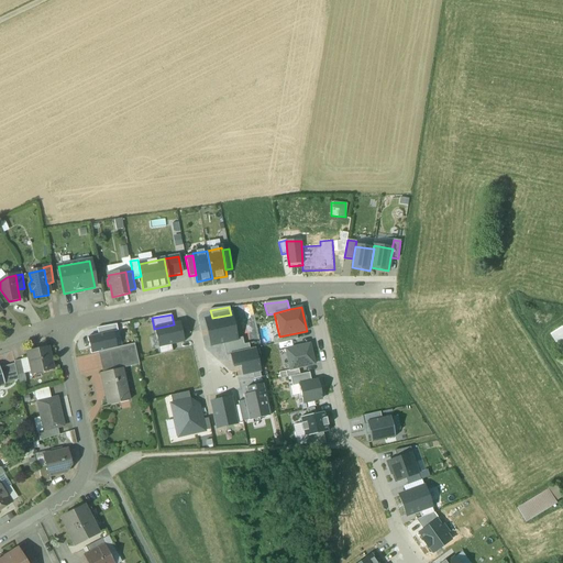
[(212,318),(206,320),(211,345),(223,343),(236,340),(231,315),(212,318)]
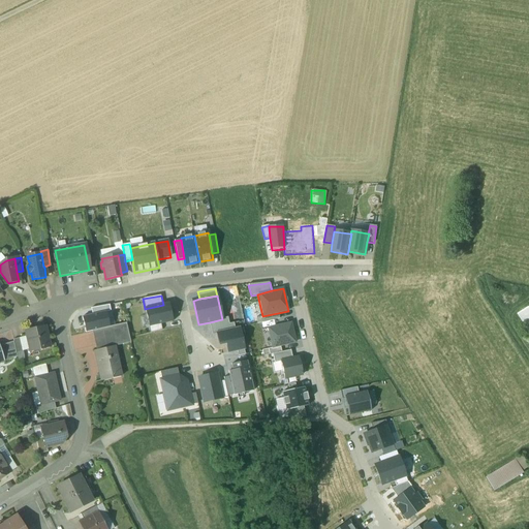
[(163,305),(145,309),(149,328),(161,325),(174,321),(168,304),(163,305)]
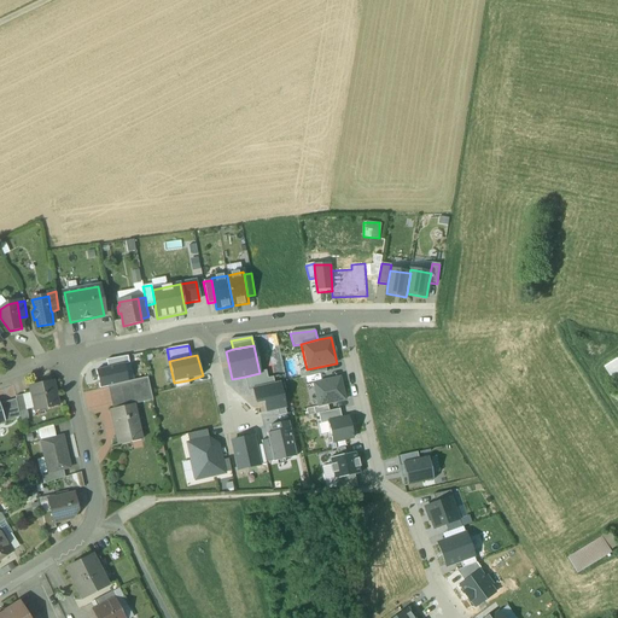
[(106,362),(109,369),(124,366),(129,365),(127,357),(106,362)]
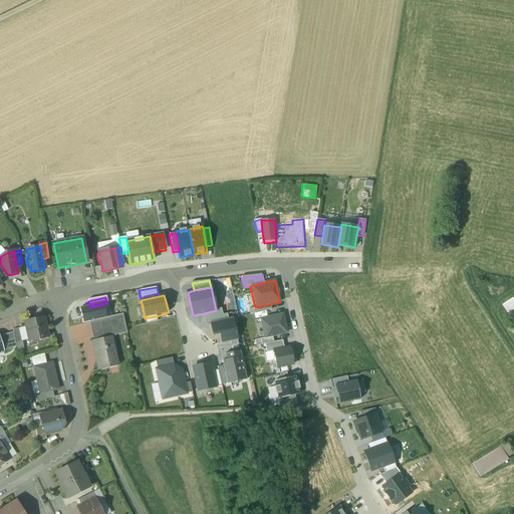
[(513,298),(503,305),(513,321),(513,298)]
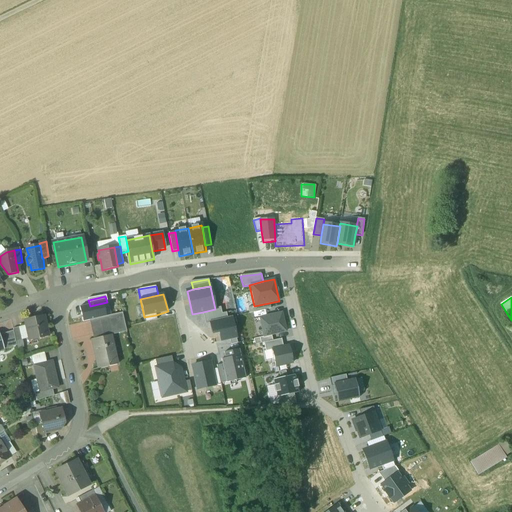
[(83,322),(89,321),(103,318),(106,317),(103,303),(90,306),(80,309),(83,322)]
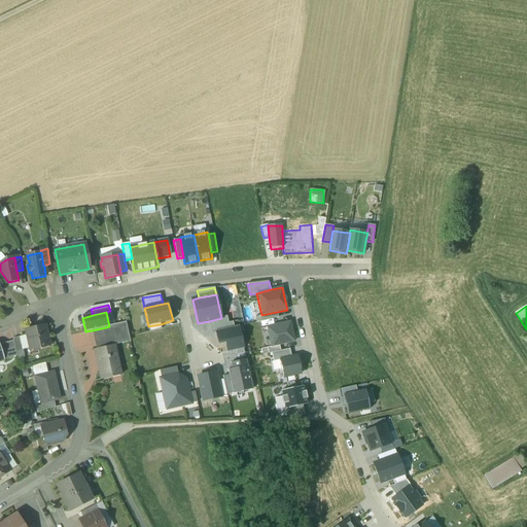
[(255,317),(256,323),(278,318),(277,312),(261,315),(255,317)]
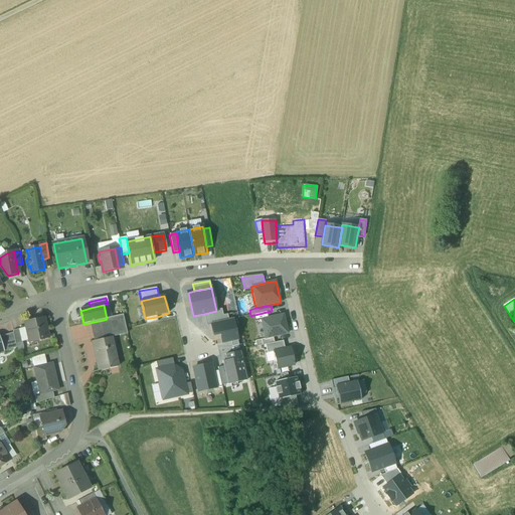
[(204,314),(206,320),(223,316),(222,310),(216,311),(204,314)]
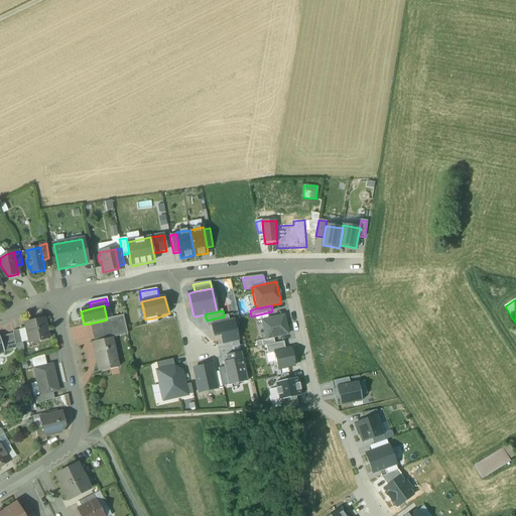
[(107,319),(104,320),(107,334),(126,330),(123,315),(107,319)]
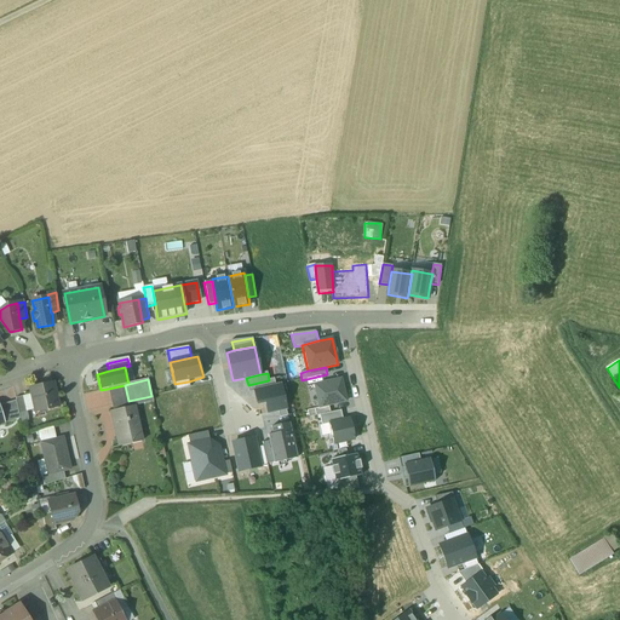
[(269,380),(248,385),(250,394),(254,392),(254,391),(276,386),(274,379),(269,380)]
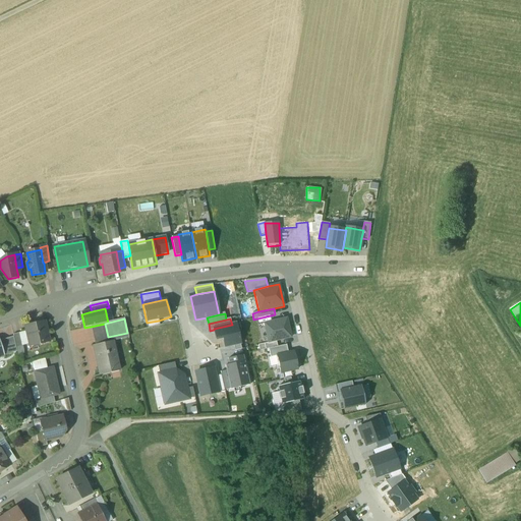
[(264,325),(268,344),(276,342),(290,339),(286,320),(264,325)]
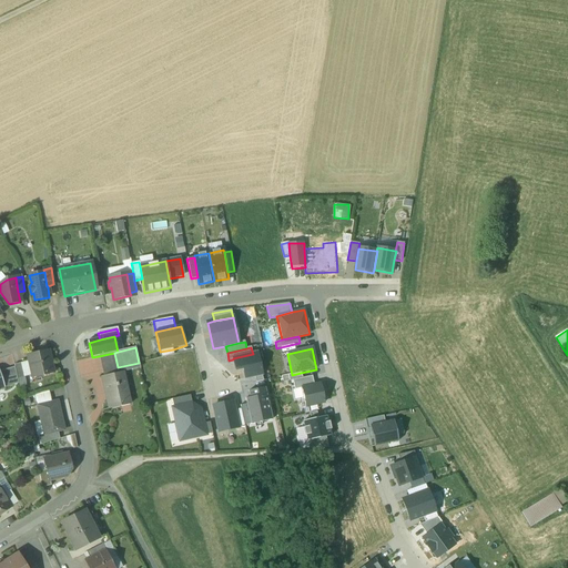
[(160,352),(162,358),(174,355),(173,350),(160,352)]
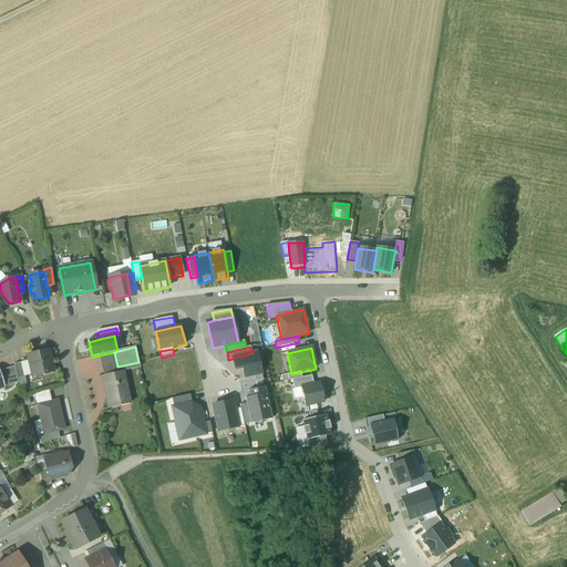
[(49,351),(28,356),(32,377),(53,372),(49,351)]
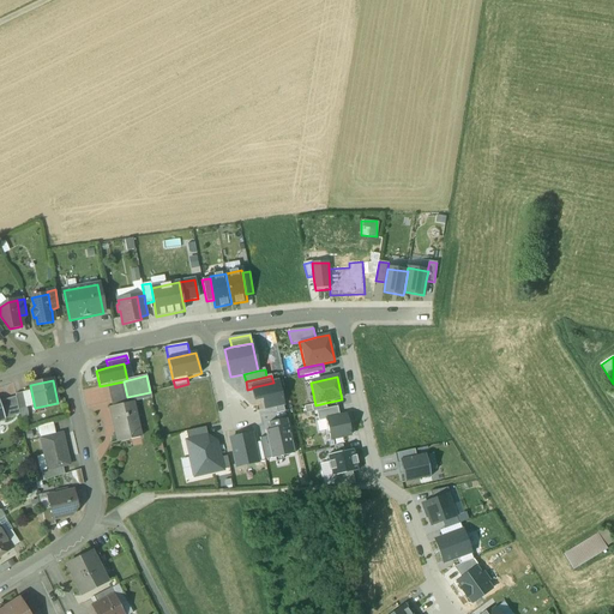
[(124,381),(107,385),(110,401),(127,397),(124,381)]
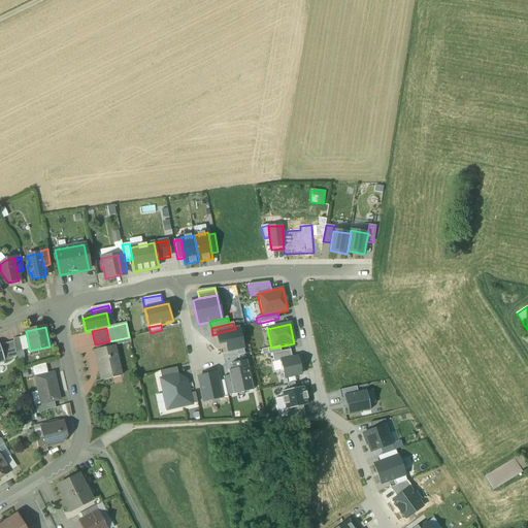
[(217,333),(217,334),(219,343),(226,341),(229,352),(236,350),(243,349),(239,328),(235,329),(217,333)]
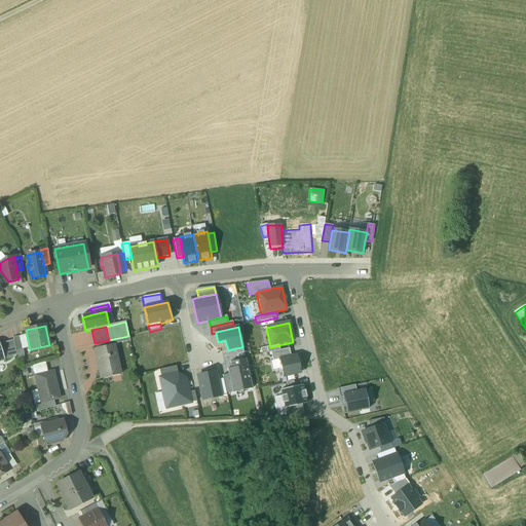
[(109,340),(95,343),(96,348),(97,348),(113,345),(129,341),(128,336),(109,340)]
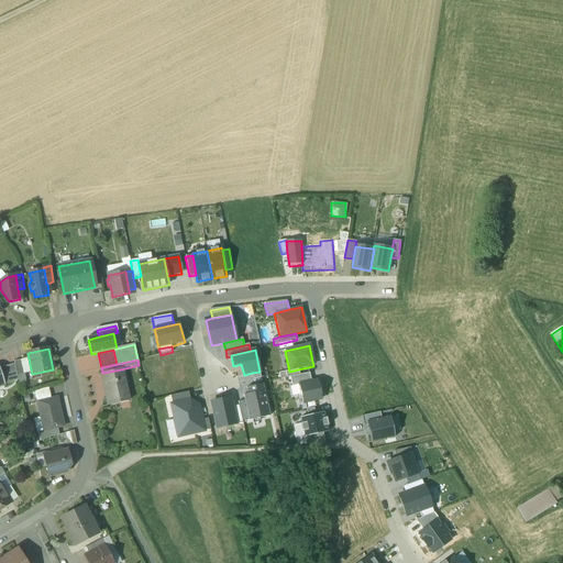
[(21,361),(14,362),(17,375),(23,374),(21,361)]
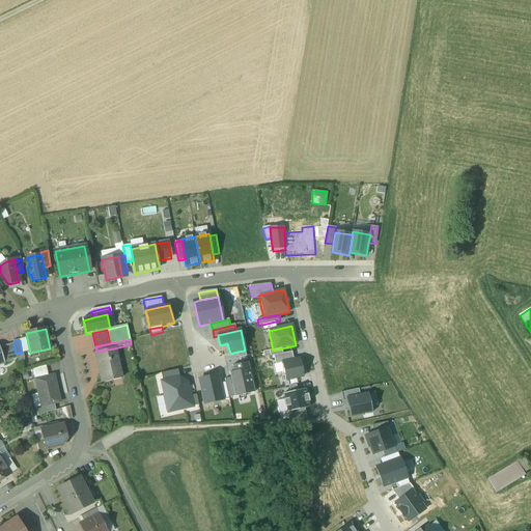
[(14,343),(0,347),(0,348),(4,362),(17,359),(16,354),(14,341),(12,341),(14,343)]
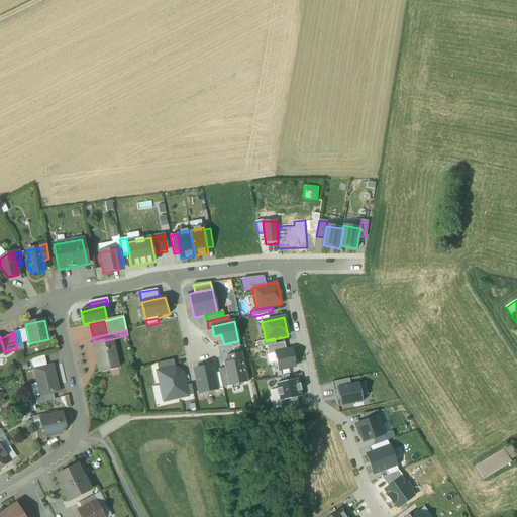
[(111,339),(95,342),(99,363),(98,364),(100,373),(118,369),(111,339)]
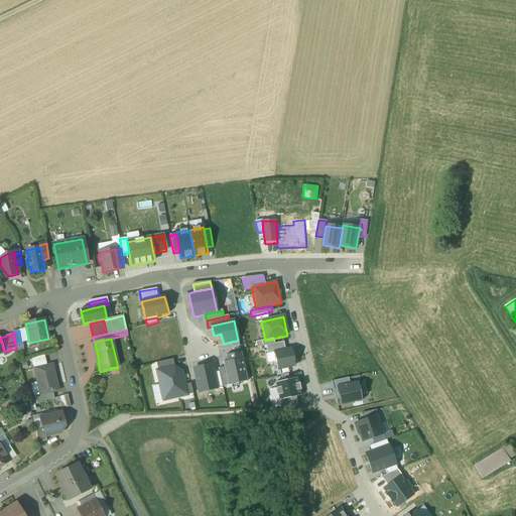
[(266,346),(275,344),(273,339),(265,341),(256,343),(257,348),(266,346)]
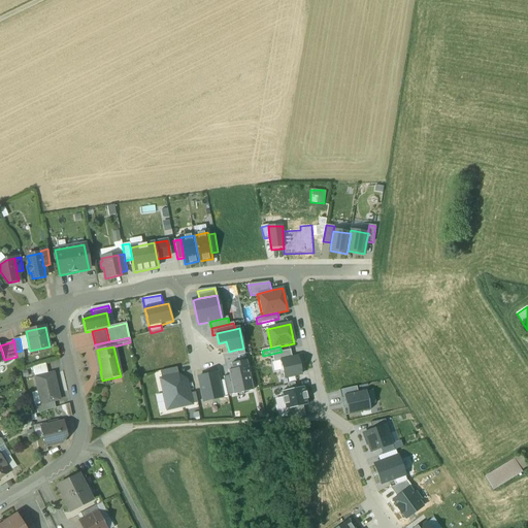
[(282,352),(272,354),(274,362),(279,361),(292,359),(290,350),(282,352)]
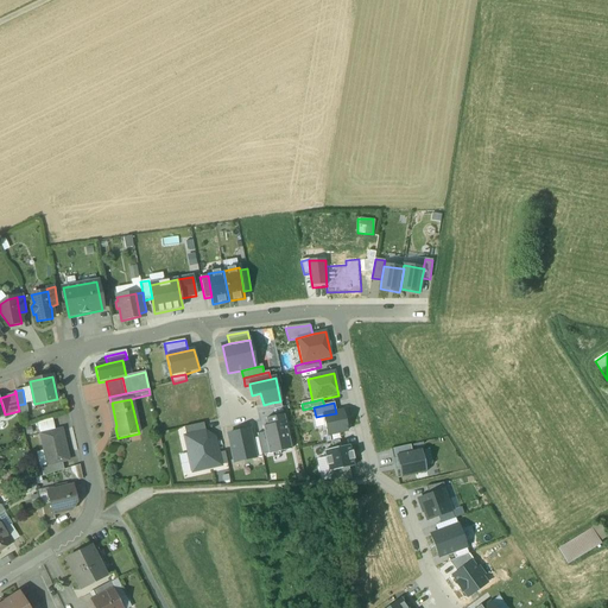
[(336,413),(322,416),(327,436),(348,431),(343,411),(336,413)]
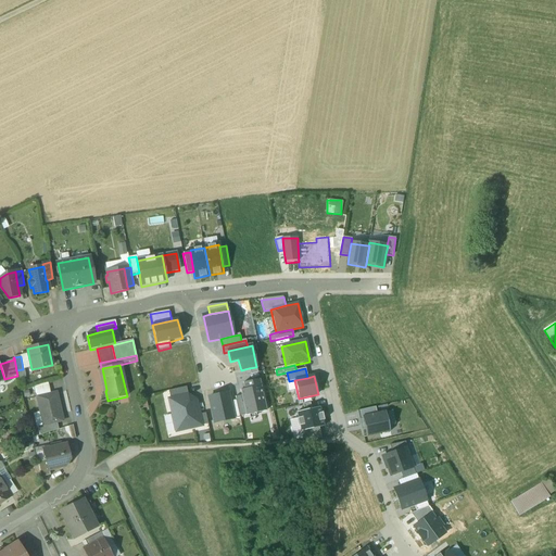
[(245,415),(247,416),(266,412),(258,380),(243,383),(245,390),(240,391),(241,395),(245,415)]
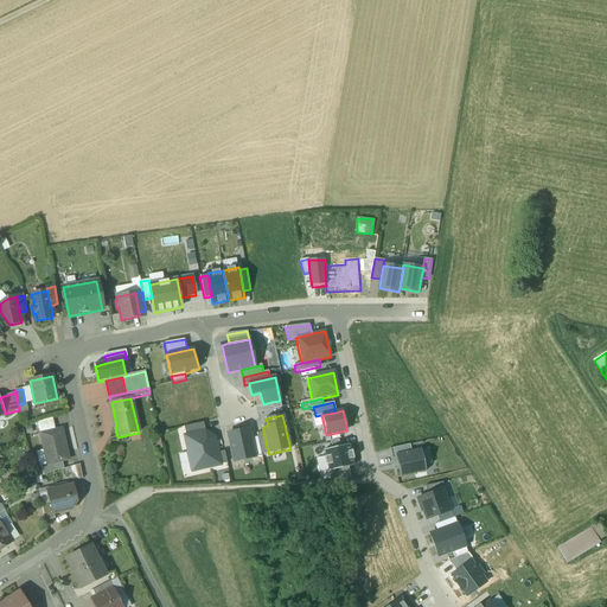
[(38,423),(39,434),(55,430),(52,419),(38,423)]
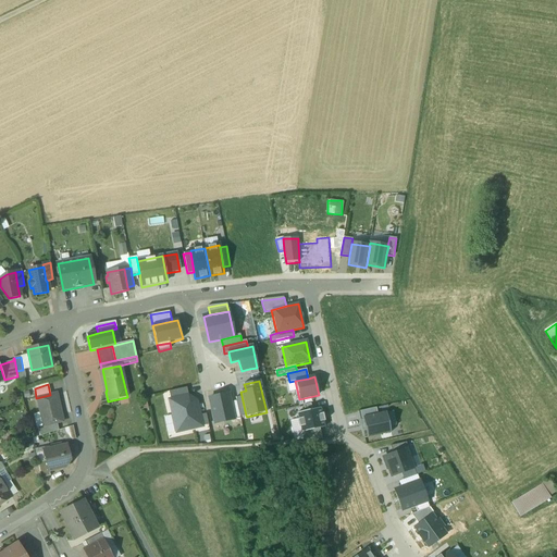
[(171,400),(188,397),(187,388),(169,392),(171,400)]
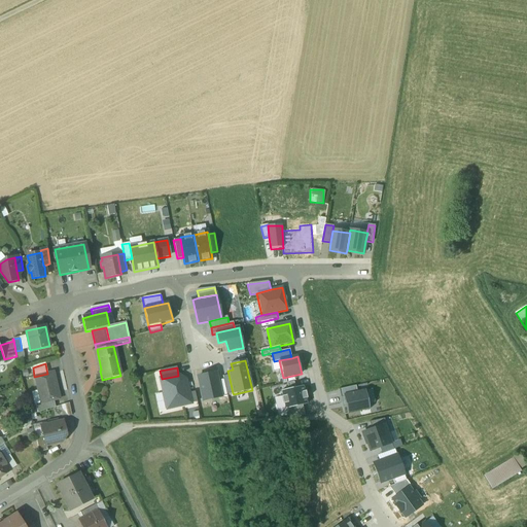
[(47,374),(34,377),(40,403),(54,400),(60,399),(54,373),(47,374)]
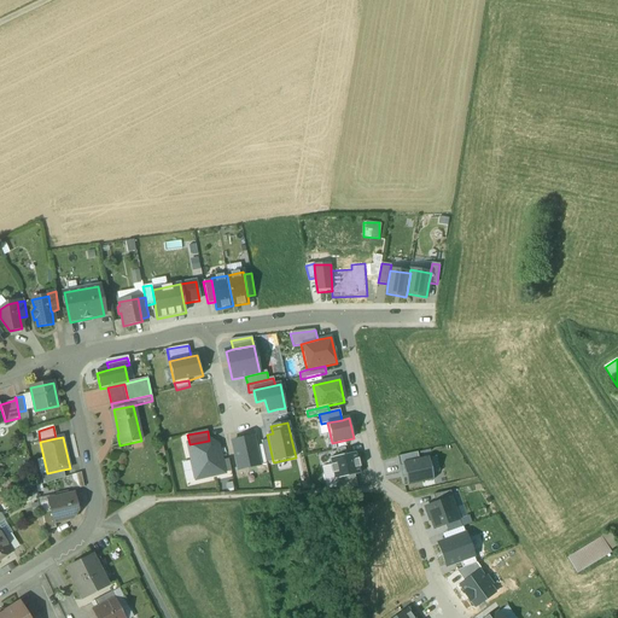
[(232,442),(239,471),(260,466),(256,447),(254,437),(232,442)]
